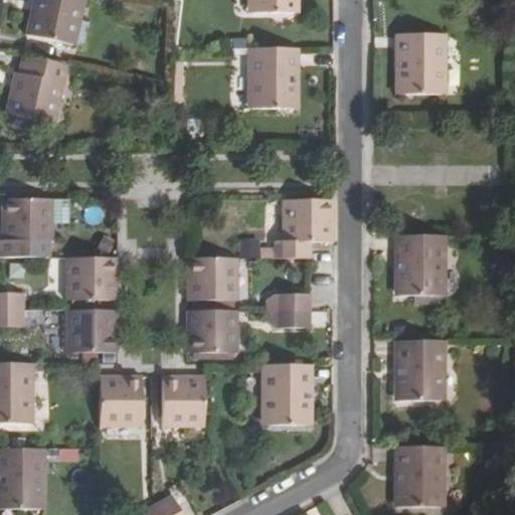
[(84,0),(34,0),(26,36),(75,46),(84,0)]
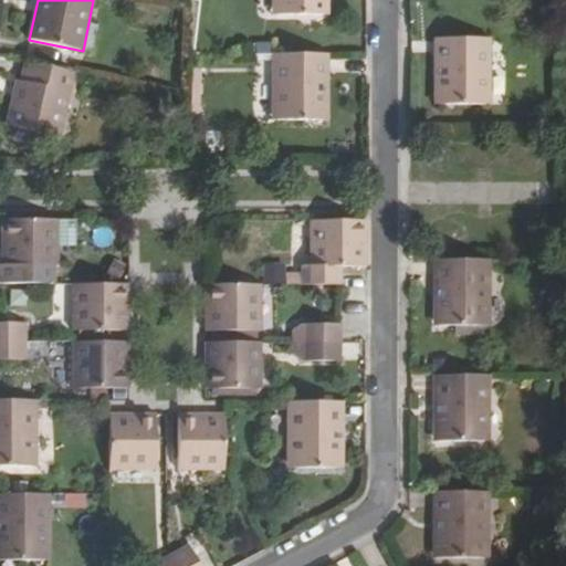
[(327,13),(327,0),(272,0),(273,13),(327,13)]
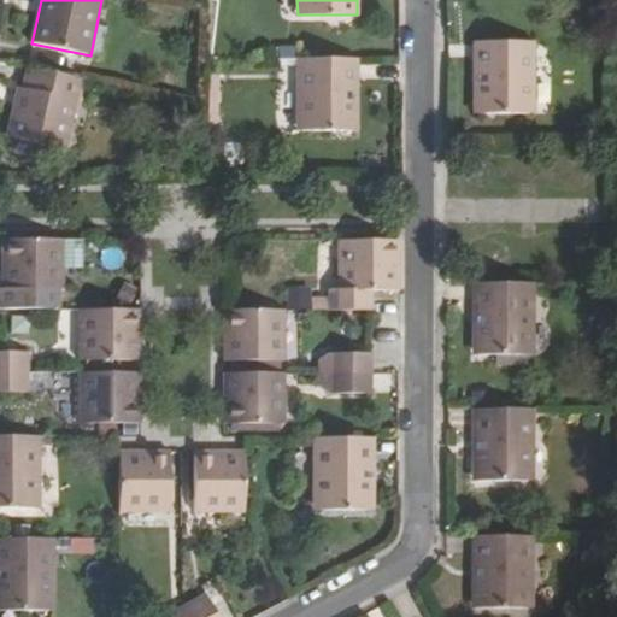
[(534,40),(472,40),(472,112),(534,113),(534,40)]
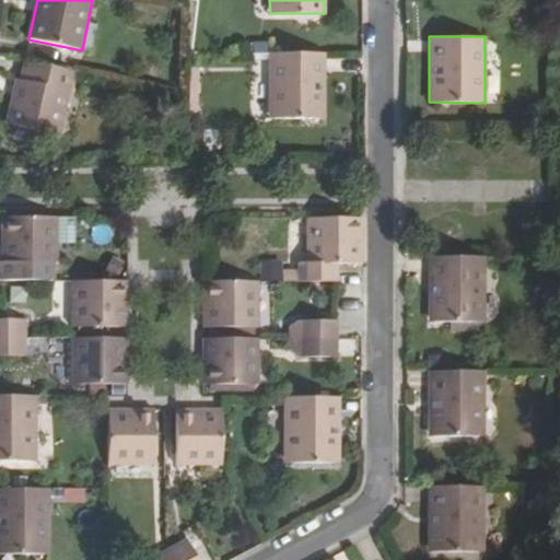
[(325,118),(325,54),(269,54),(269,118),(325,118)]
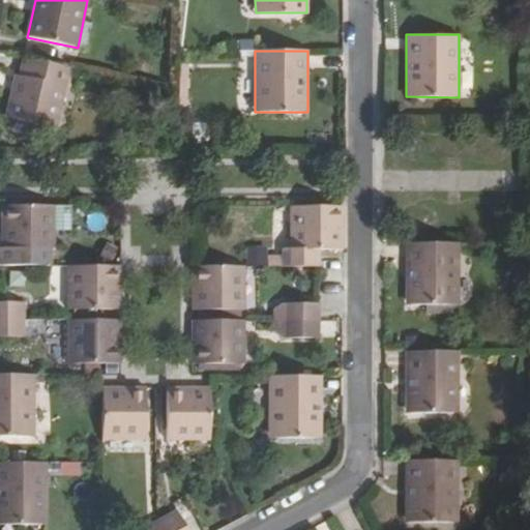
[(70,67),(23,58),(19,77),(16,76),(6,118),(57,128),(70,67)]
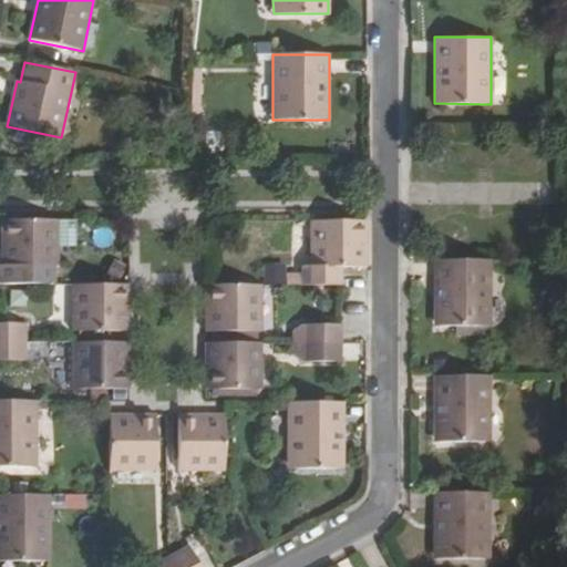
[(58,247),(59,219),(2,219),(2,266),(0,265),(0,284),(52,284),(52,266),(58,267),(58,247)]
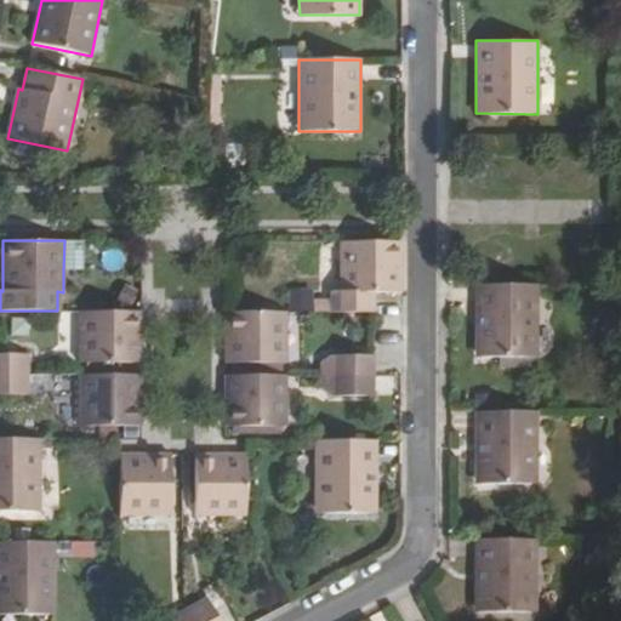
[(83,240),(64,240),(63,271),(83,271),(83,240)]
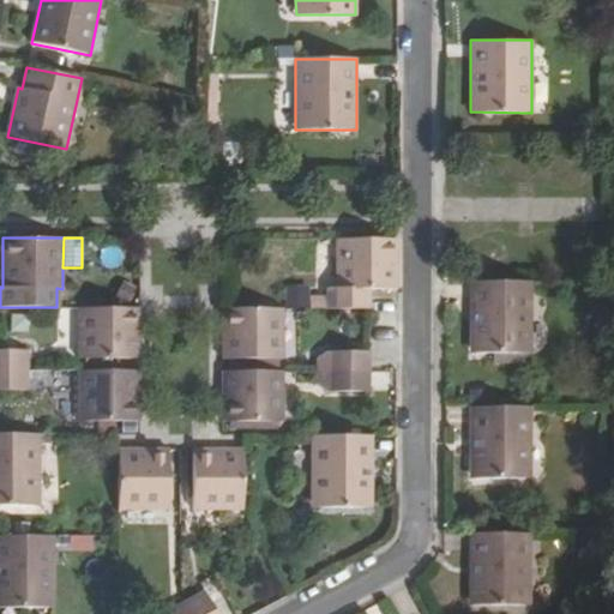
[(327,308),(367,308),(371,308),(371,288),(398,288),(397,240),(336,239),(337,289),(327,289),(327,308)]
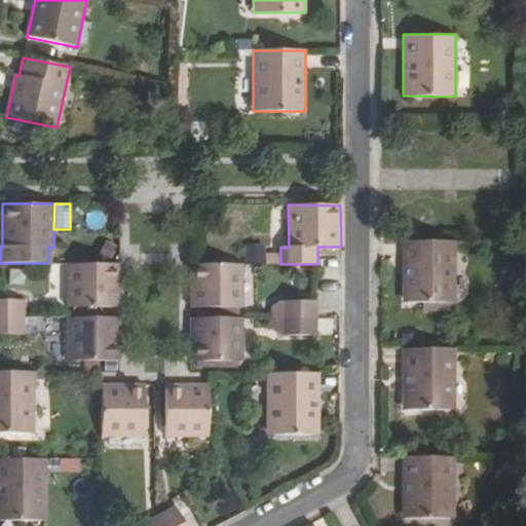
[(454,303),(455,240),(403,240),(403,303),(454,303)]
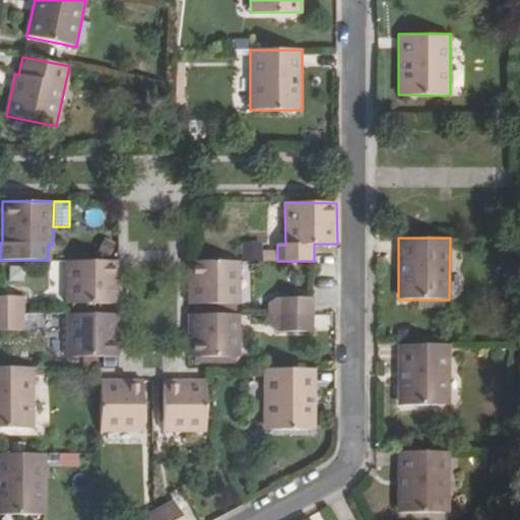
[(68,303),(119,304),(120,260),(68,260),(68,303)]
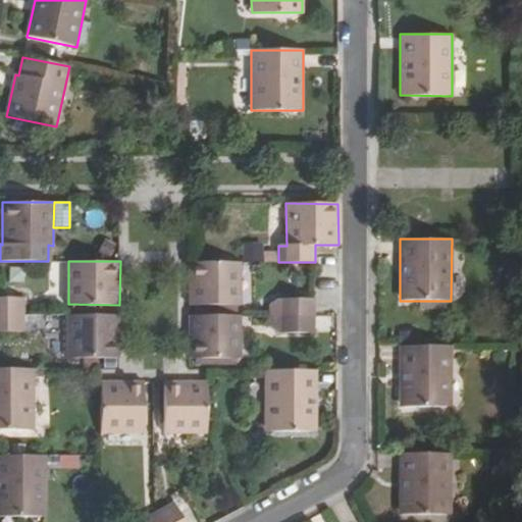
[(241,262),(189,262),(190,304),(242,305),(241,262)]
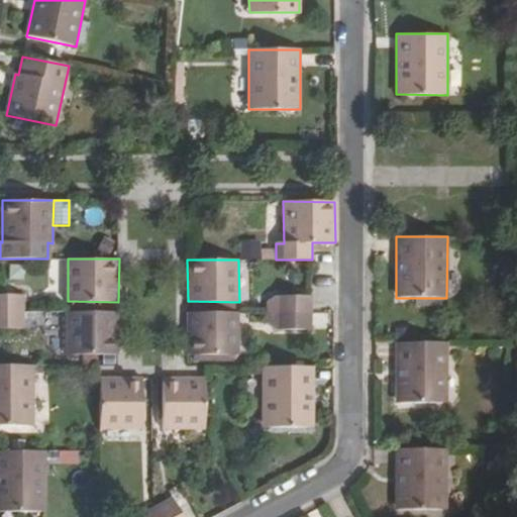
[(23,296),(0,295),(0,311),(23,312),(23,296)]
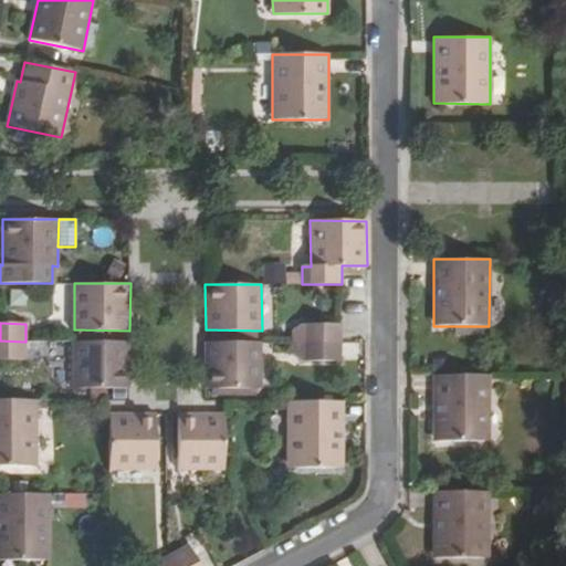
[(341,343),(341,325),(338,325),(302,324),(302,342),(341,343)]
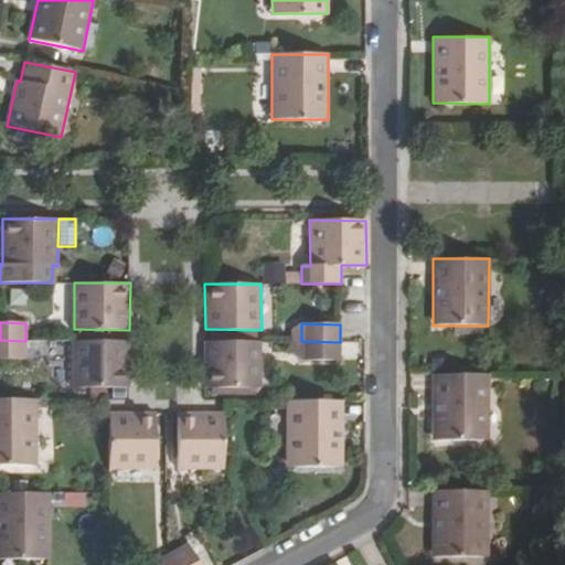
[(25,341),(0,340),(0,359),(25,359),(25,341)]
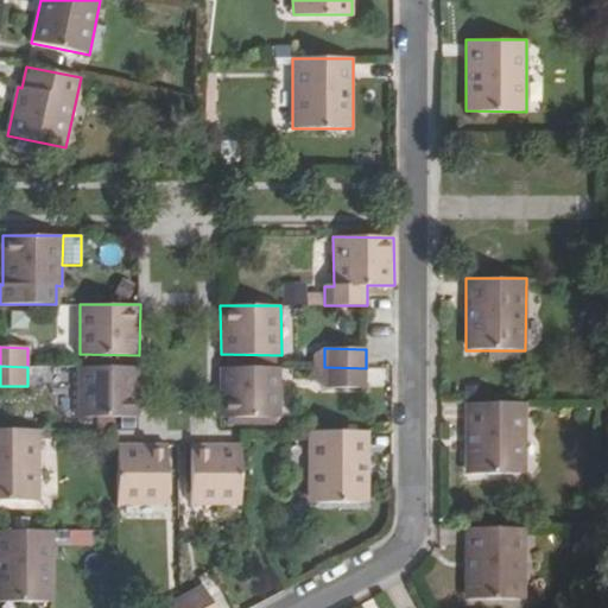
[(80,417),(139,417),(139,366),(80,366),(80,417)]
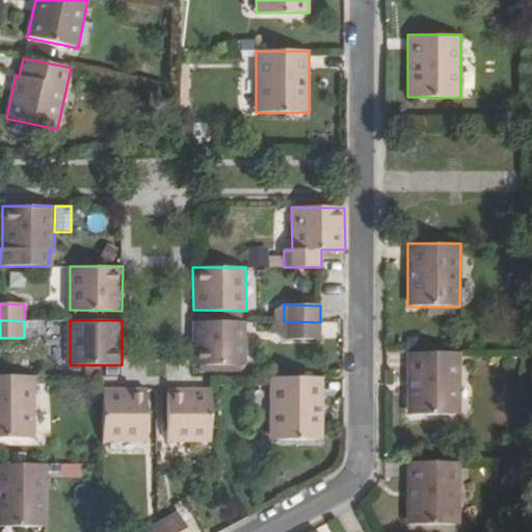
[(245,321),(193,320),(193,365),(201,365),(238,365),(245,366),(245,321)]
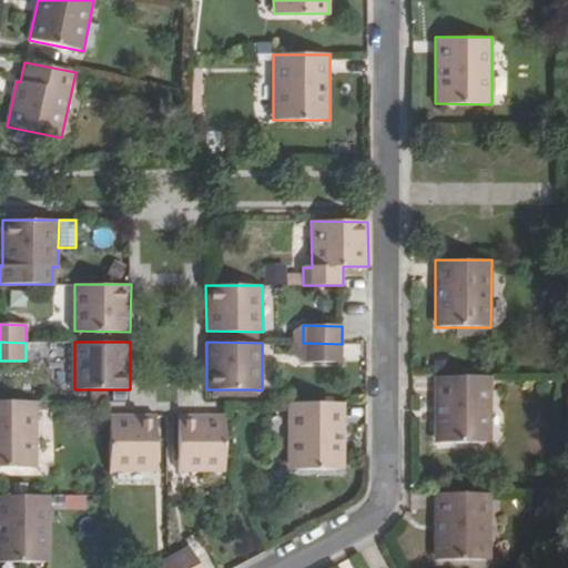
[(342,362),(342,344),(303,343),(302,362),(342,362)]
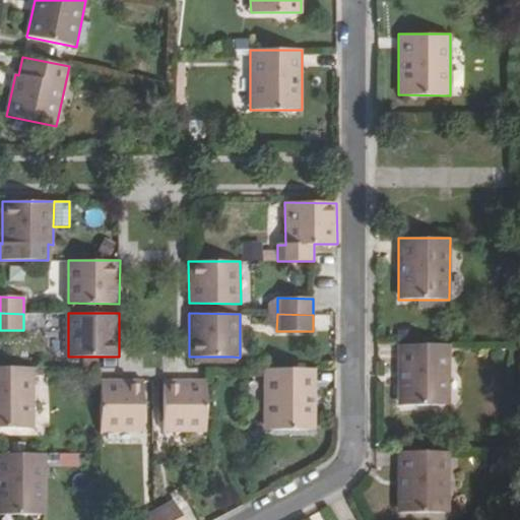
[(449,344),(398,343),(398,405),(449,405),(449,344)]
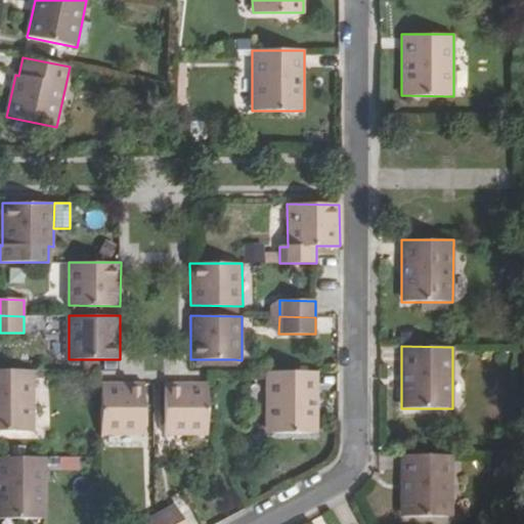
[(0,432),(34,433),(35,370),(0,370),(0,432)]
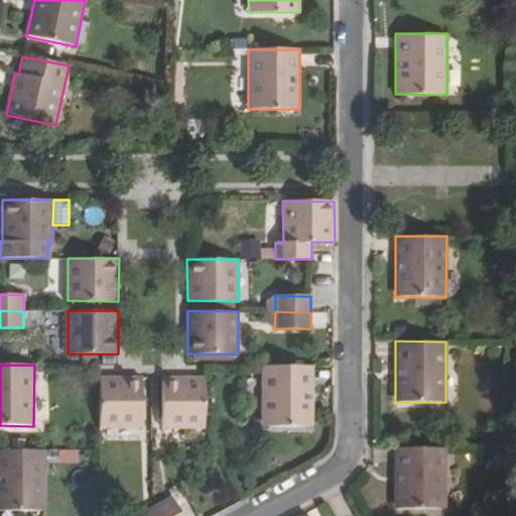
[(313,427),(313,366),(262,366),(262,426),(313,427)]
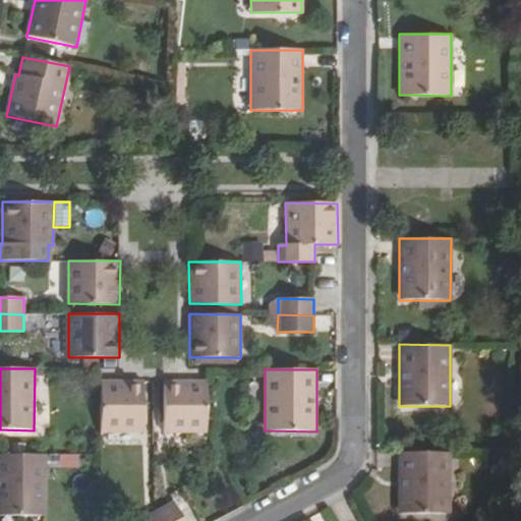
[(143,432),(145,381),(101,381),(101,432),(143,432)]
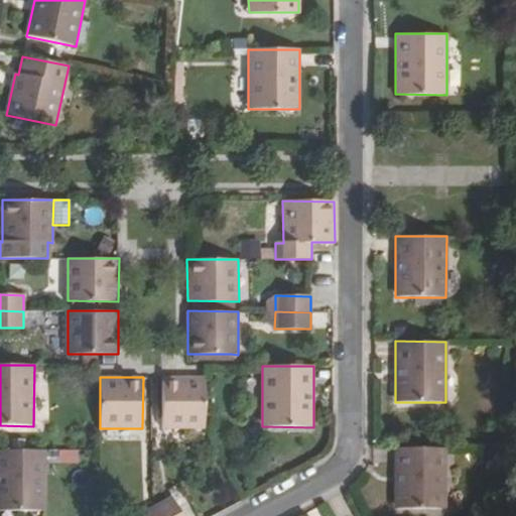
[(162,428),(204,428),(204,377),(163,377),(163,383),(162,421),(162,428)]
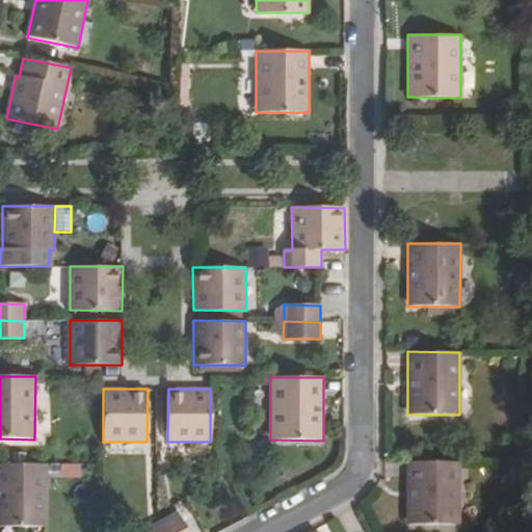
[(459,461),(407,461),(407,524),(459,524),(459,461)]
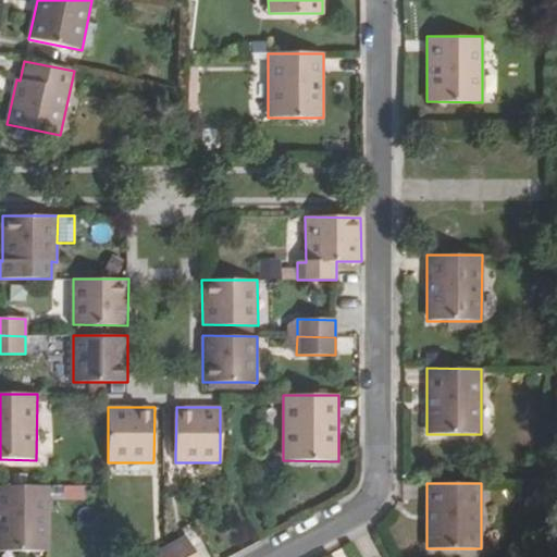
[(49,486),(0,485),(0,549),(49,551),(49,486)]
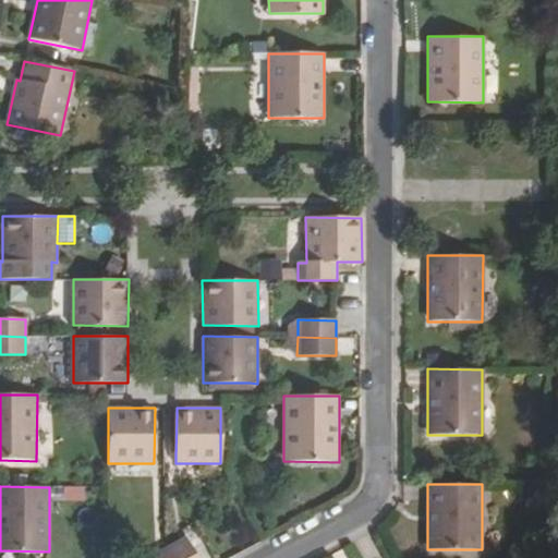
[(171,546),(177,557),(197,557),(187,537),(171,546)]
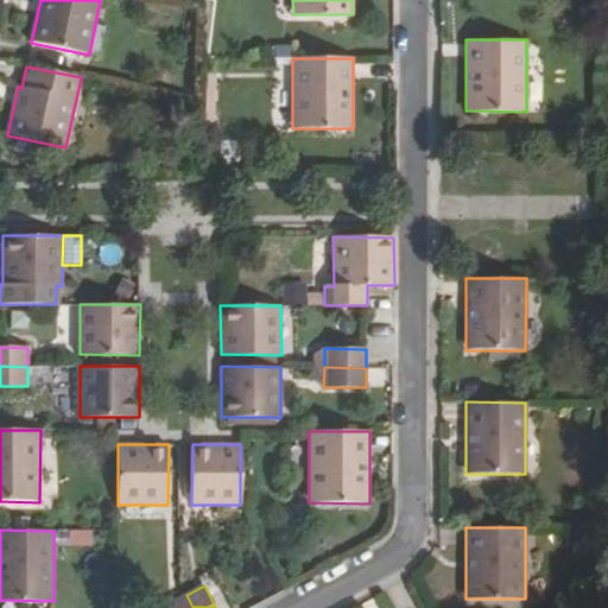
[(170,603),(171,607),(192,607),(187,595),(170,603)]
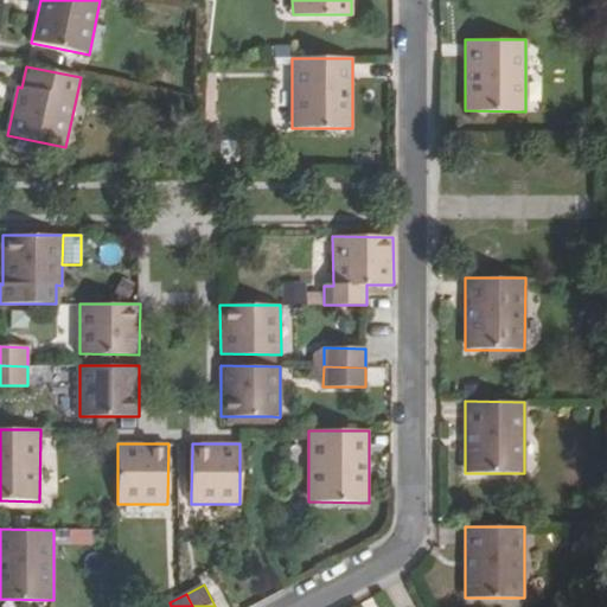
All buildings are outlined.
